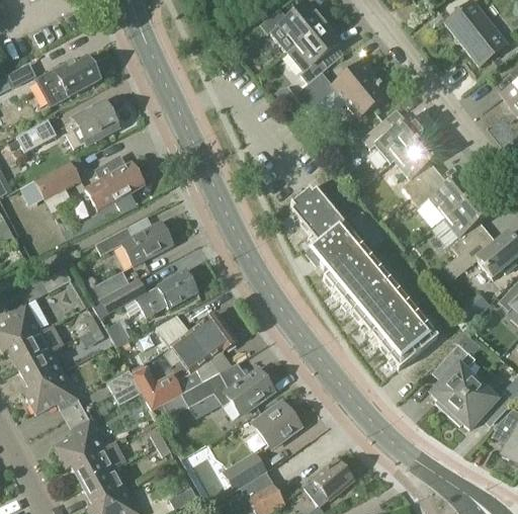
[(443,22),(479,66),(507,44),(472,0),(470,0),(443,22)]
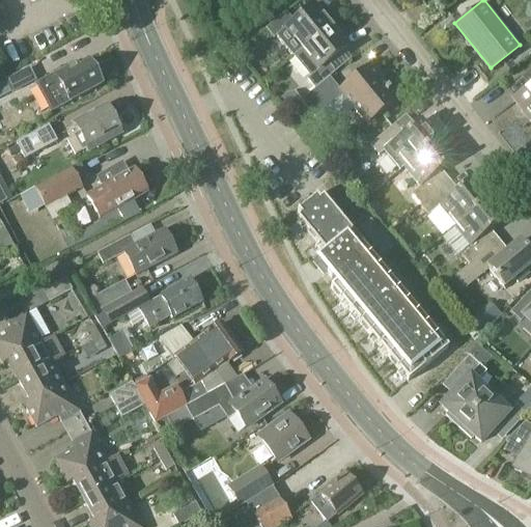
[(294,54),(332,23),(315,2),(295,19),(287,9),(268,26),(290,55),(292,53),(294,54)]
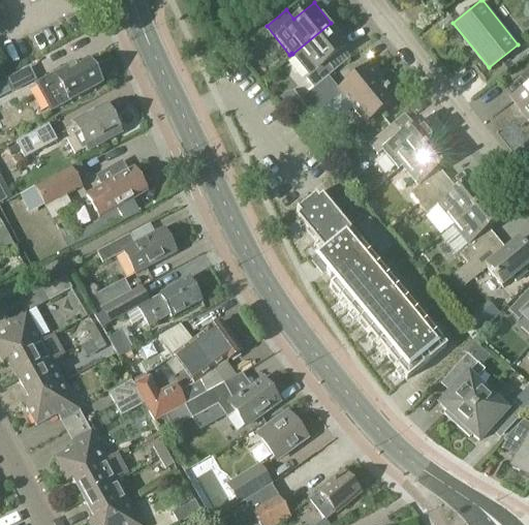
[(347,43),(331,23),(292,54),(309,74),(307,75),(315,87),(331,75),(336,71),(327,60),(347,43)]
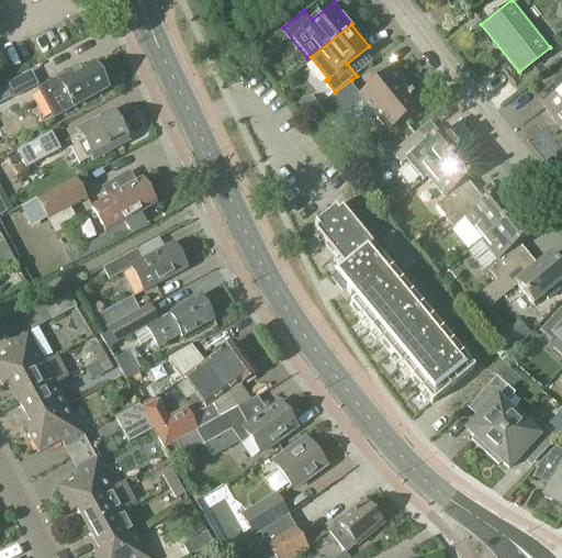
[(80,64),(38,87),(54,115),(107,87),(93,63),(82,69),(80,64)]
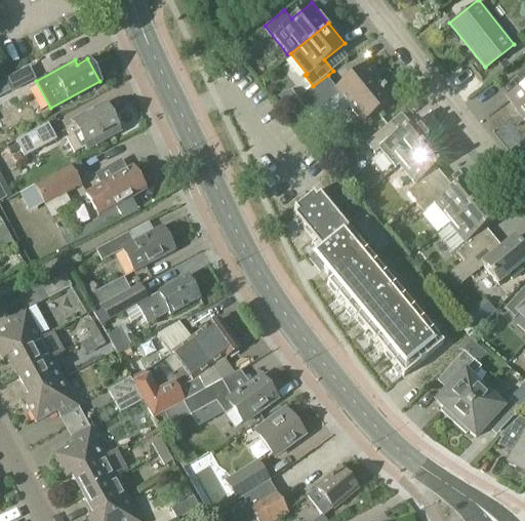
[(328,75),(313,86),(298,97),(309,110),(335,87),(363,121),(392,96),(376,78),(380,75),(368,59),(336,85),(328,75)]
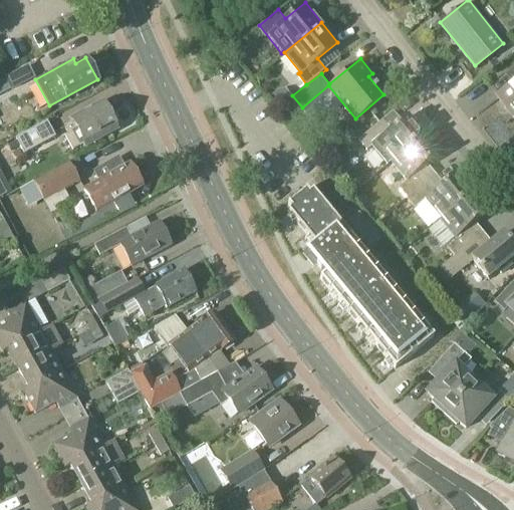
[(6,75),(0,78),(0,91),(11,85),(12,86),(34,75),(28,63),(6,75)]
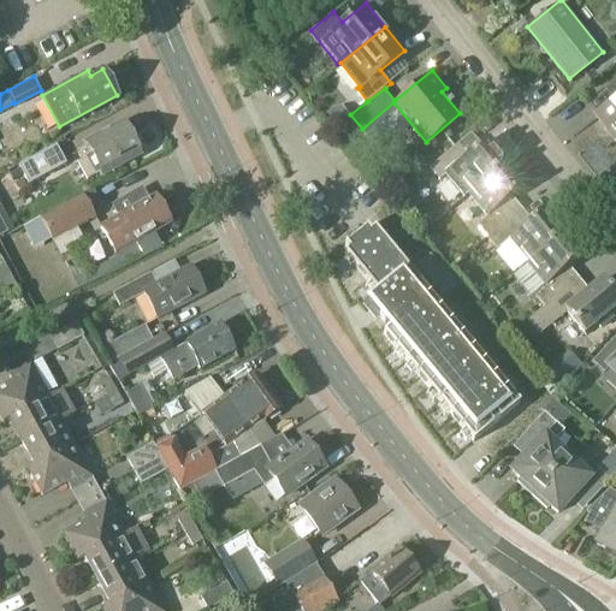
[(615,96),(596,113),(615,138),(615,96)]
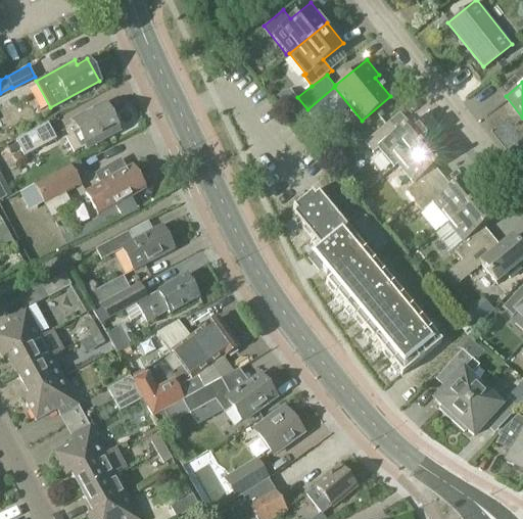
[(65,137),(73,151),(117,127),(105,104),(64,126),(69,135),(65,137)]
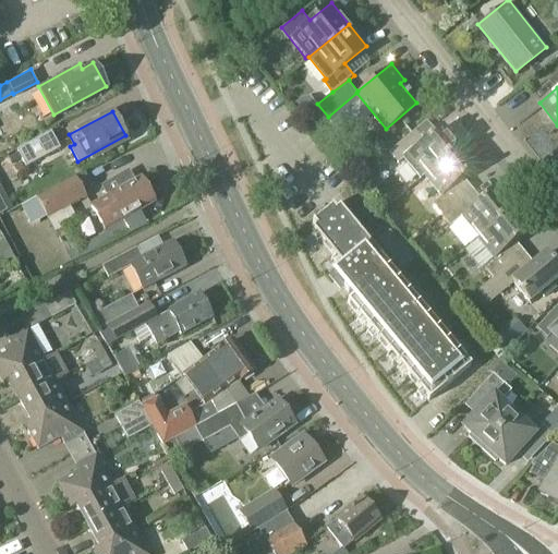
[(399,159),(403,155),(420,177),(425,172),(426,172),(460,144),(443,124),(422,141),(413,130),(390,148),(399,159)]
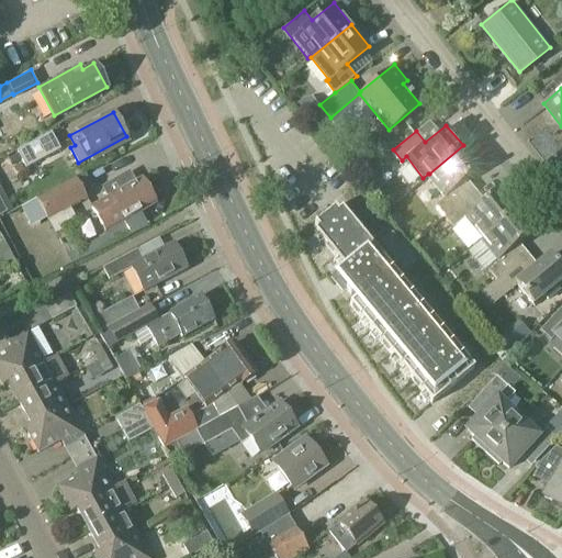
[(52,130),(18,148),(26,165),(60,146),(52,130)]
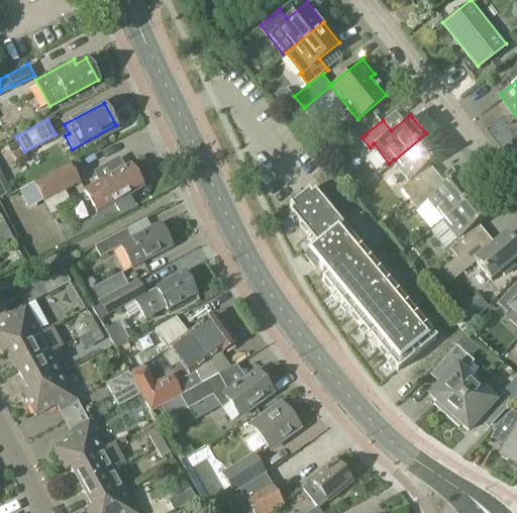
[(426,133),(395,160),(410,179),(401,186),(410,197),(431,179),(422,169),(441,152),(426,133)]
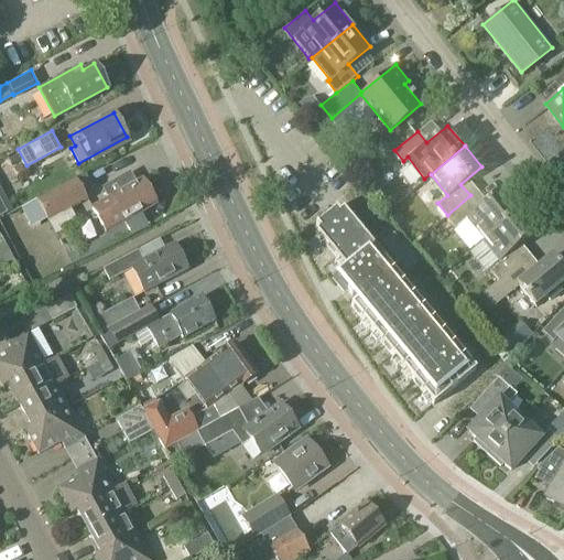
[(109,194),(91,205),(107,229),(141,210),(155,201),(150,191),(150,186),(148,181),(143,180),(142,178),(136,181),(129,171),(105,185),(109,194)]
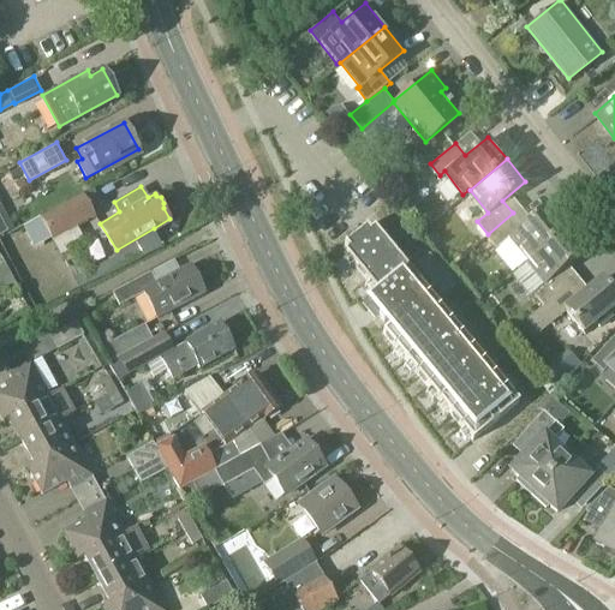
[(53,238),(96,214),(83,191),(23,223),(35,245),(52,235),(53,238)]
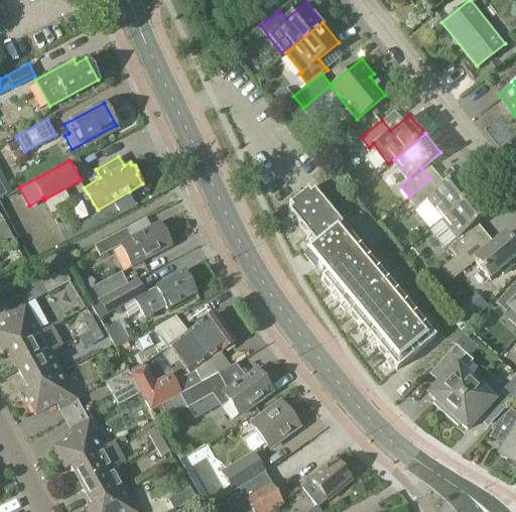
[(430,178),(409,197),(416,206),(419,204),(435,224),(441,218),(473,193),(457,172),(437,188),(430,178)]
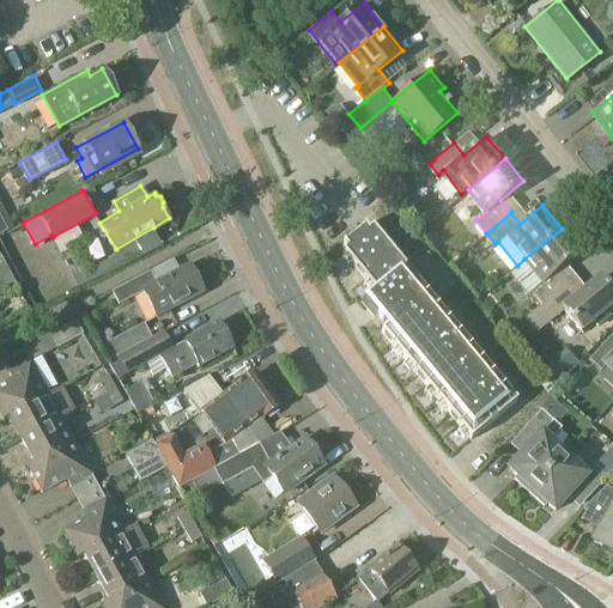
[(347,245),(343,249),(378,292),(369,301),(387,323),(381,328),(471,437),(517,399),(372,224),(369,228),(365,223),(343,241),(347,245)]
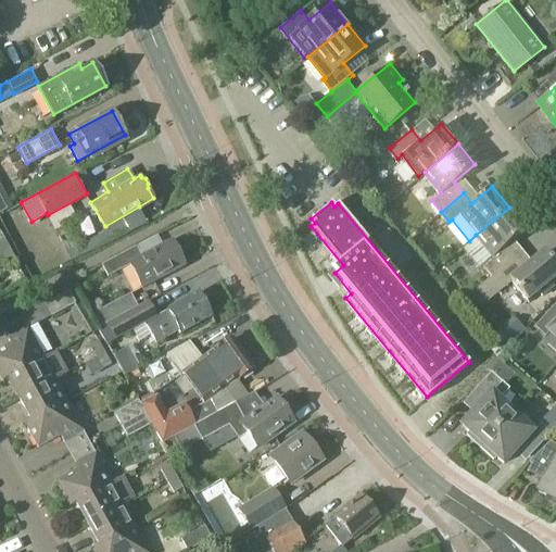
[(509,208),(476,235),(492,255),(482,263),(493,275),(515,256),(505,245),(526,227),(509,208)]
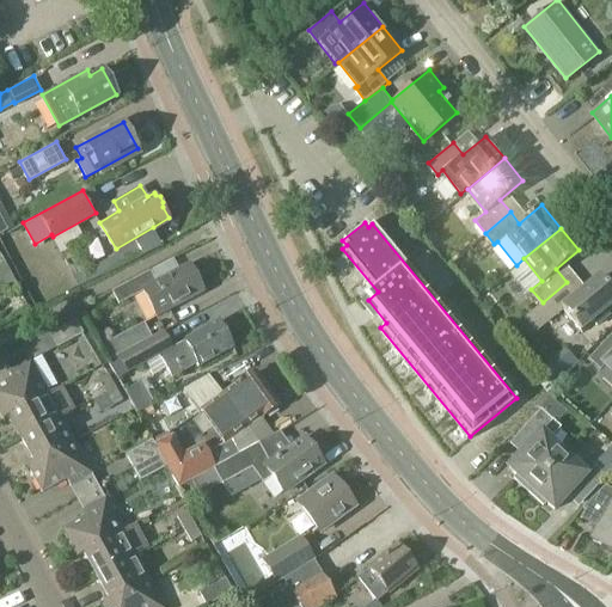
[(453,281),(428,249),(415,259),(441,290),(453,281)]
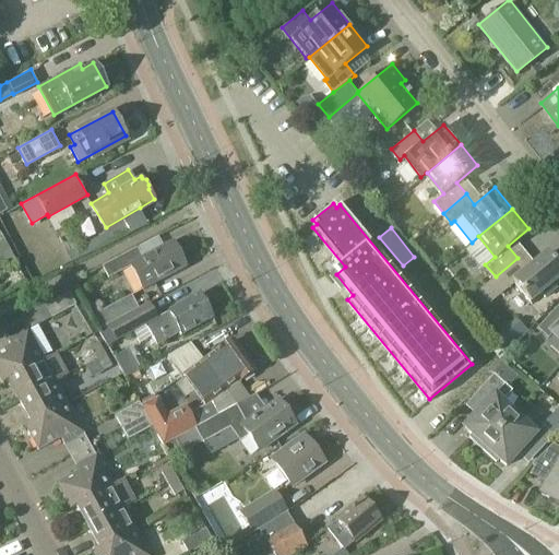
[(142,256),(138,246),(103,263),(108,275),(131,263),(143,286),(186,264),(174,239),(142,256)]
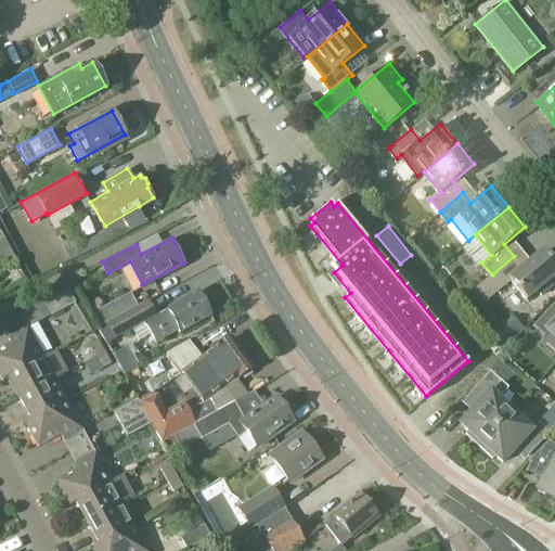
[(8,246),(0,250),(0,252),(5,263),(14,257),(8,246)]
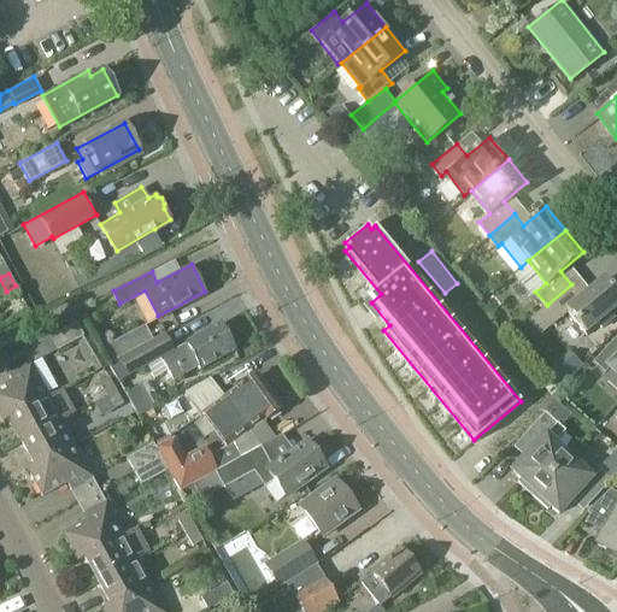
[(571,284),(547,305),(556,316),(565,307),(586,331),(597,322),(600,327),(615,316),(610,311),(616,304),(616,293),(604,277),(581,296),(571,284)]
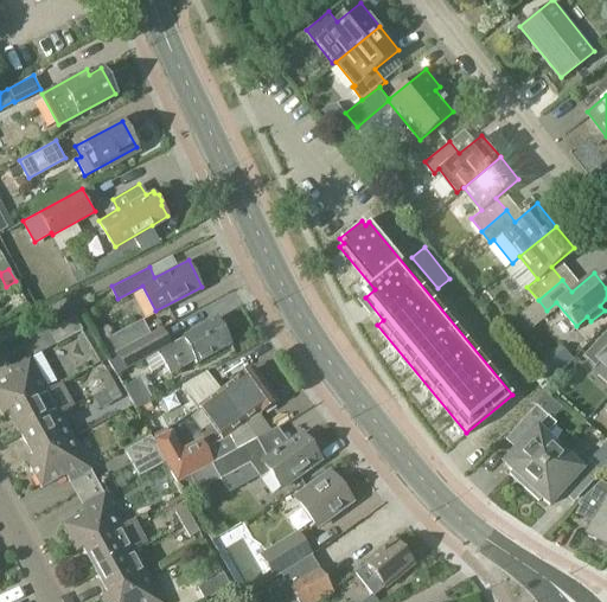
[(81,328),(74,315),(48,330),(55,343),(81,328)]
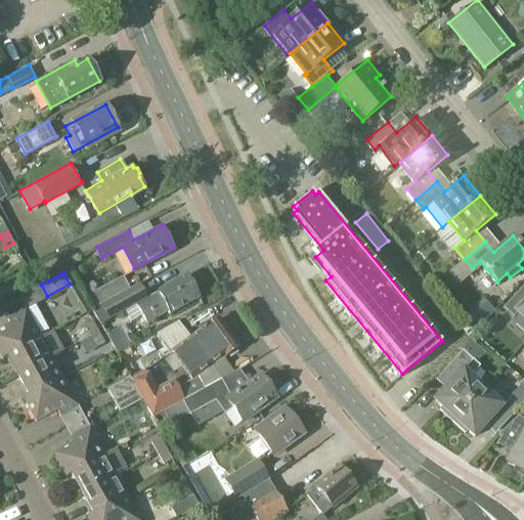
[(118,293),(100,303),(108,317),(136,302),(146,320),(169,308),(171,311),(200,295),(187,273),(159,290),(160,292),(148,299),(146,297),(147,296),(139,282),(130,287),(118,293)]
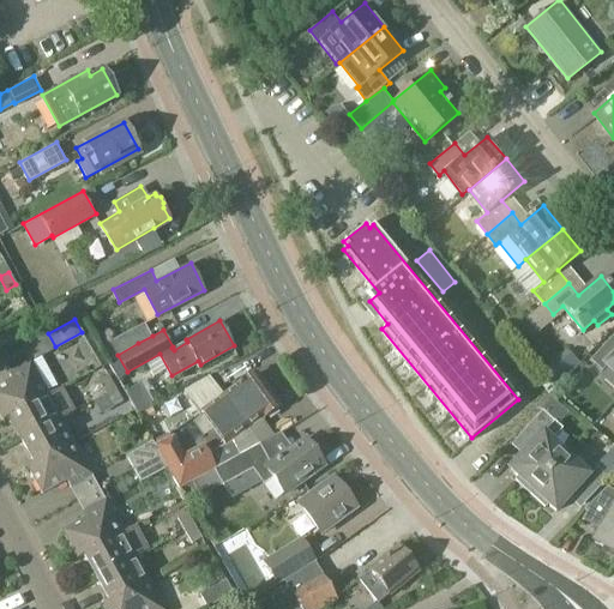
[(130,329),(101,344),(109,360),(118,355),(138,343),(130,329)]
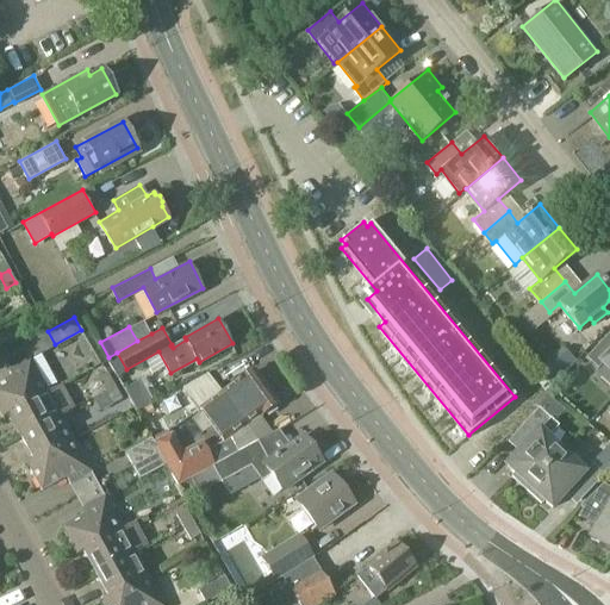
[(587,355),(599,366),(604,361),(609,367),(609,331),(587,355)]
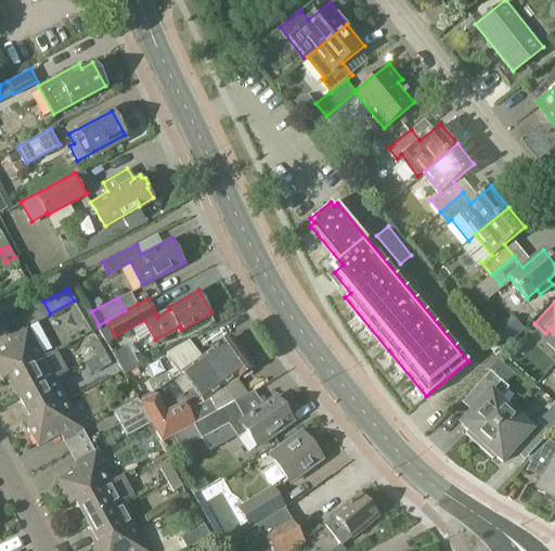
[(38,320),(27,327),(26,325),(7,336),(10,342),(0,347),(0,376),(1,377),(42,355),(41,353),(52,346),(38,320)]
